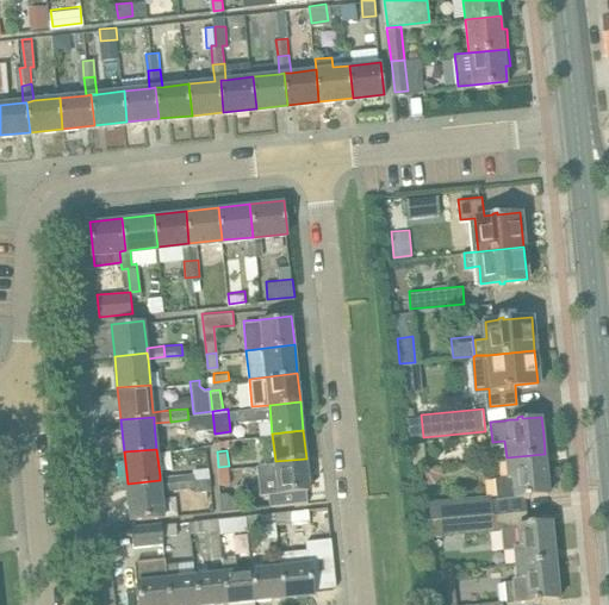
[(508,474),(496,476),(497,497),(517,494),(524,494),(526,496),(530,496),(529,493),(550,492),(545,454),(507,457),(508,474)]
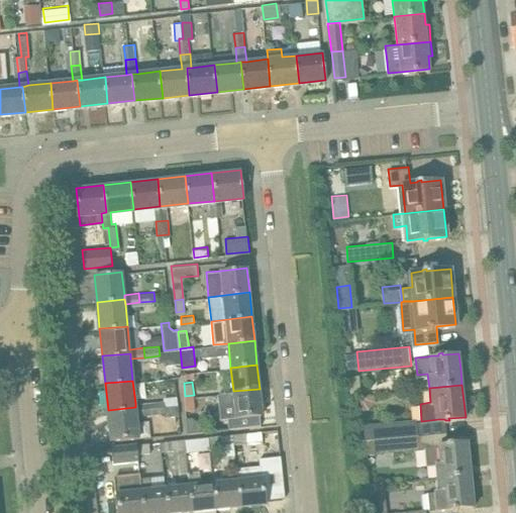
[(260,389),(233,391),(233,392),(218,393),(220,418),(228,417),(229,427),(261,424),(260,414),(262,414),(260,389)]
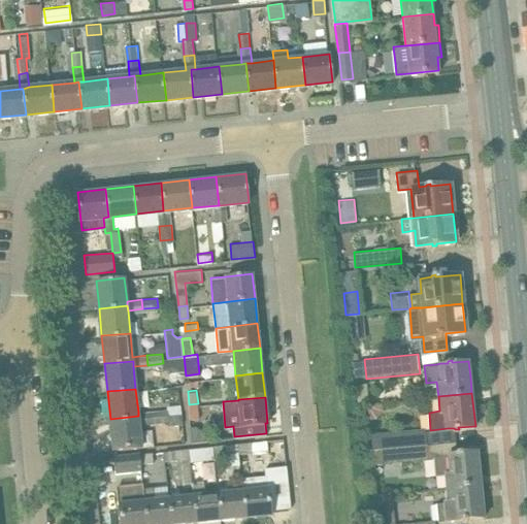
[(198,403),(189,404),(190,413),(198,412),(198,403)]
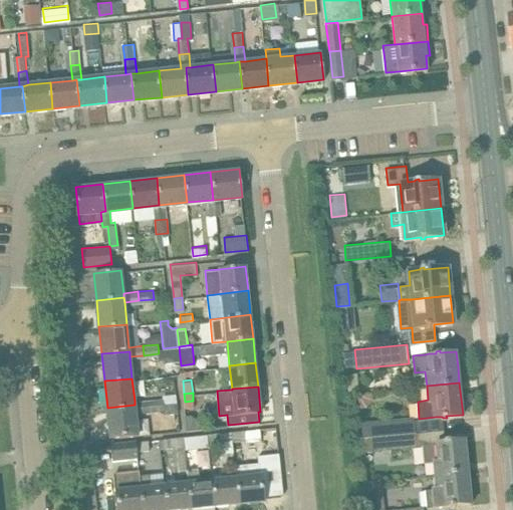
[(149,399),(150,409),(165,408),(164,402),(164,398),(149,399)]
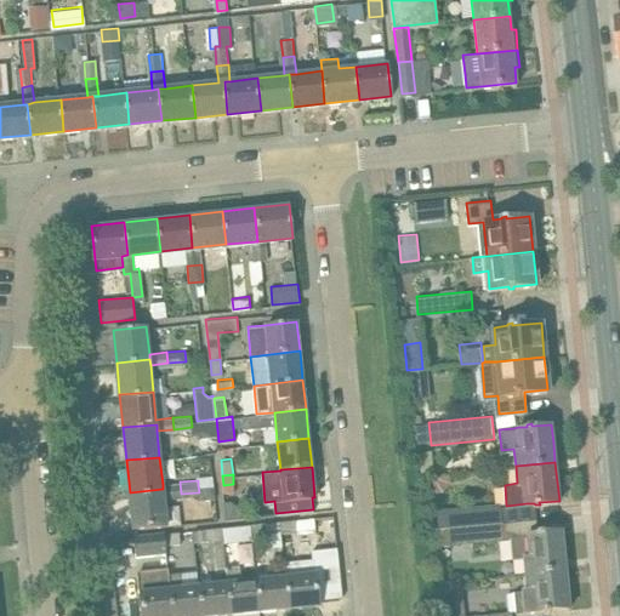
[(180,482),(163,484),(163,489),(164,496),(181,494),(180,482)]
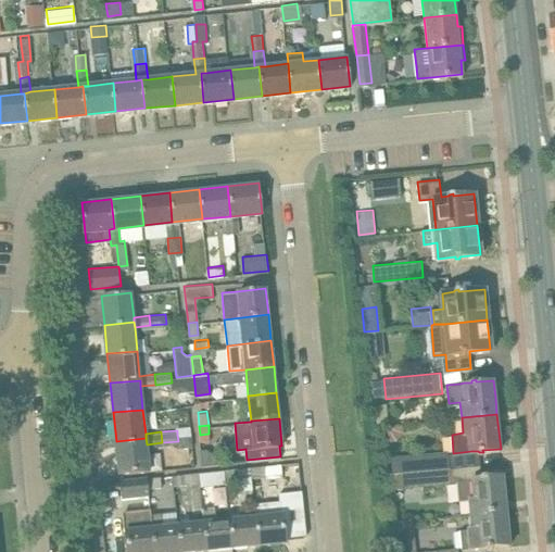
[(191,434),(177,435),(178,441),(178,446),(192,444),(191,434)]
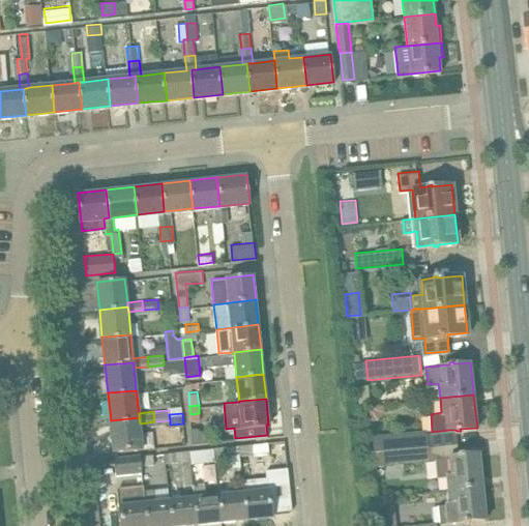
[(140,424),(139,417),(111,420),(114,450),(143,447),(140,424)]
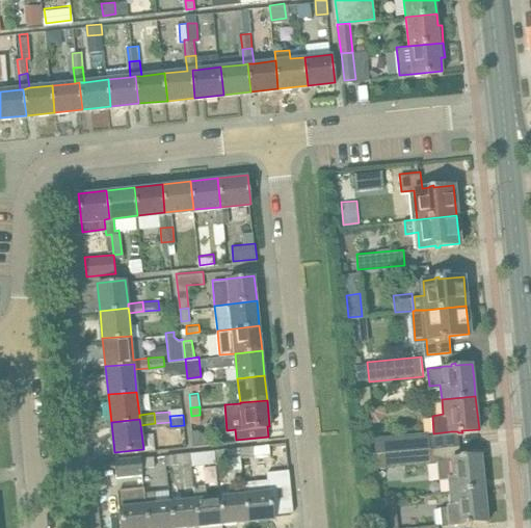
[(430,432),(374,437),(376,452),(431,447),(430,432)]
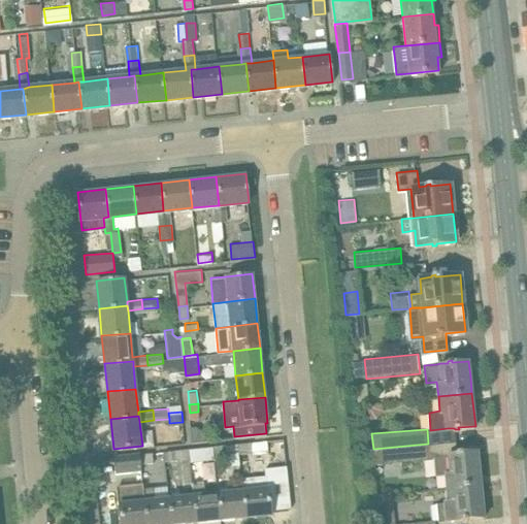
[(252,451),(251,440),(238,443),(239,452),(252,451)]
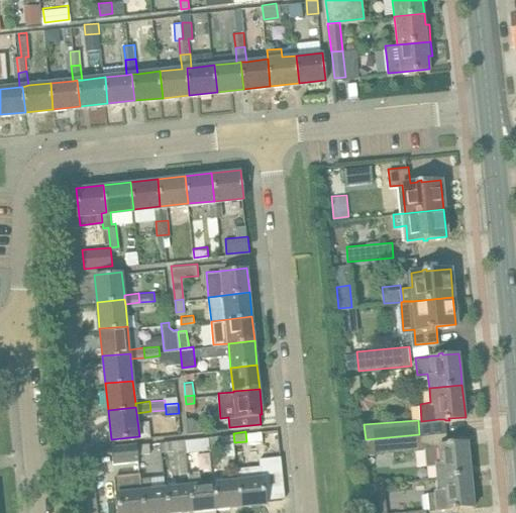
[(233,433),(209,435),(210,446),(211,449),(226,447),(225,443),(234,442),(233,433)]
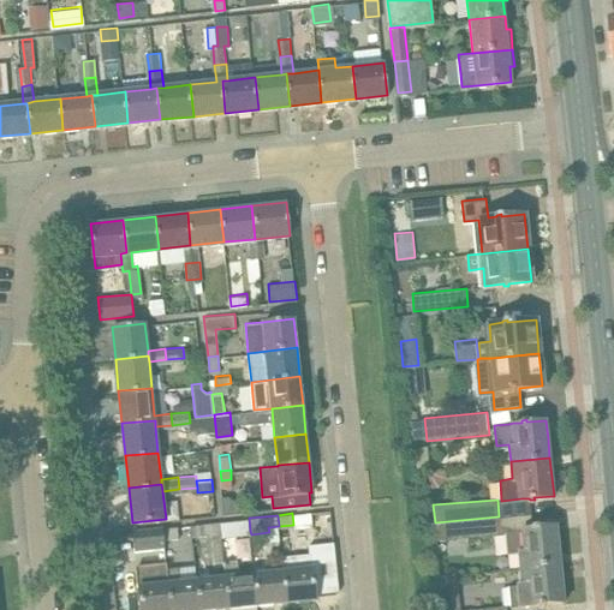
[(499,516),(435,522),(436,538),(500,533),(499,516)]
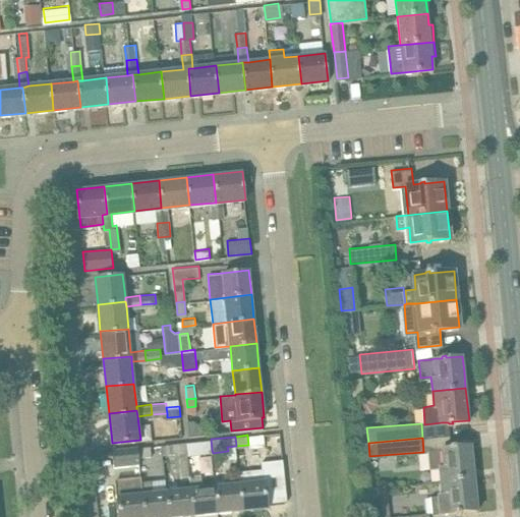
[(211,439),(186,442),(187,451),(187,453),(212,450),(211,439)]
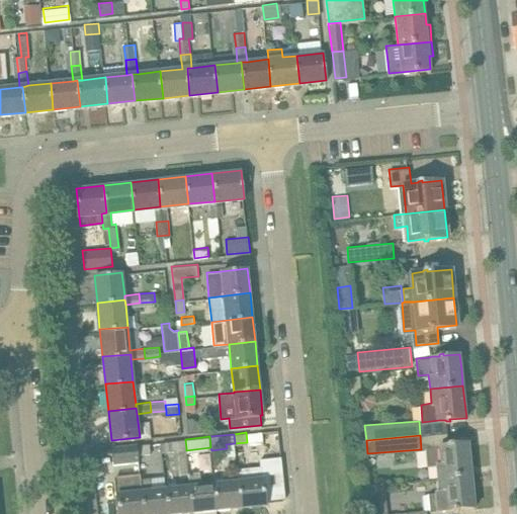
[(185,439),(161,441),(162,450),(186,448),(185,439)]
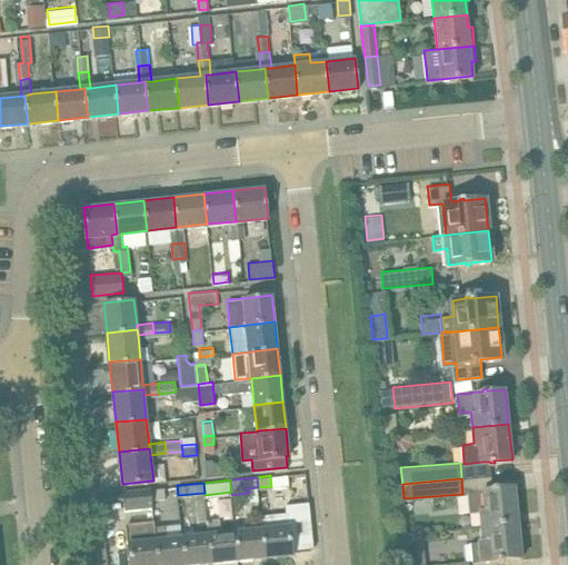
[(150,487),(151,497),(165,496),(163,486),(150,487)]
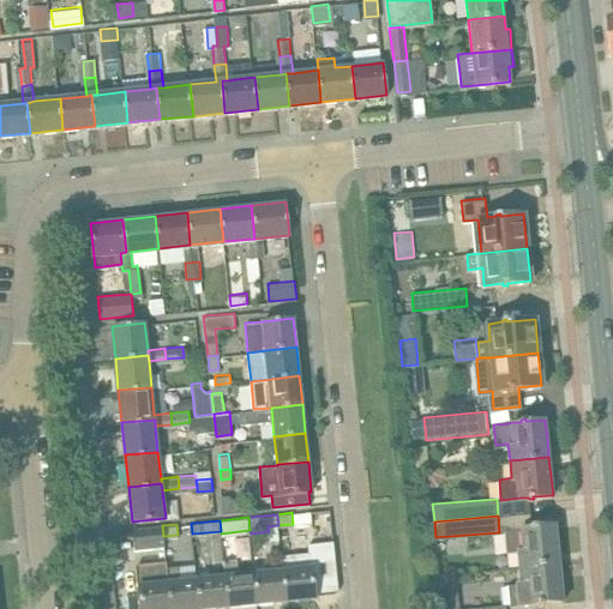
[(532,526),(523,528),(506,529),(508,549),(518,548),(521,566),(559,562),(556,524),(536,526),(536,524),(530,524),(532,526)]
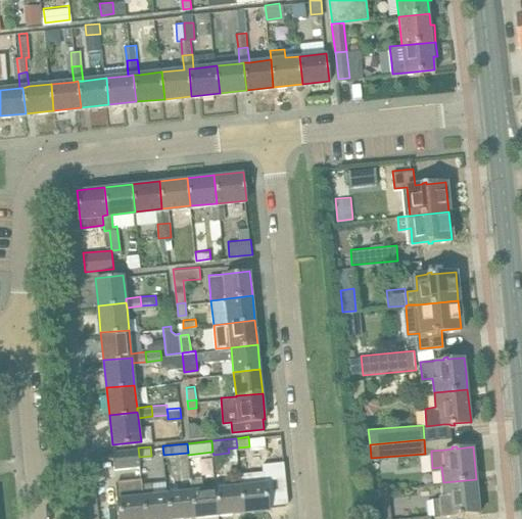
[(139,457),(138,447),(113,451),(115,467),(140,464),(139,457)]
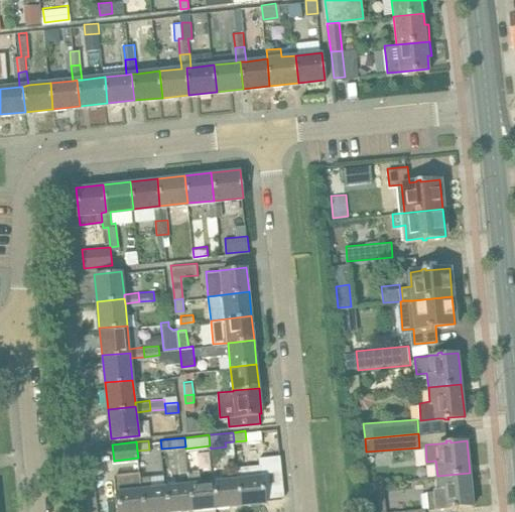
[(189,484),(174,485),(172,454),(162,455),(165,486),(167,511),(191,509),(189,484)]
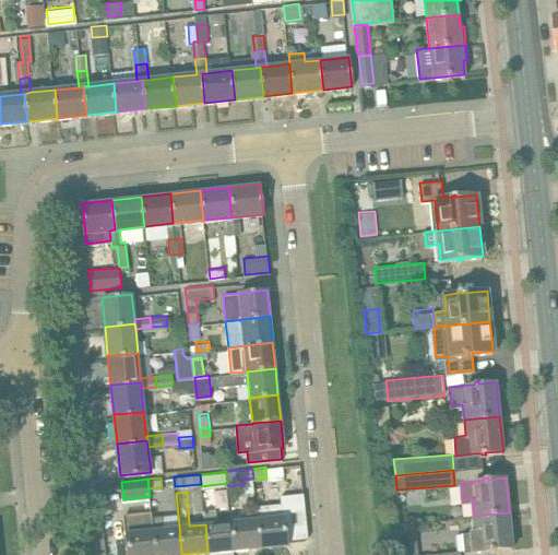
[(256,505),(257,518),(260,546),(287,544),(283,503),(256,505)]
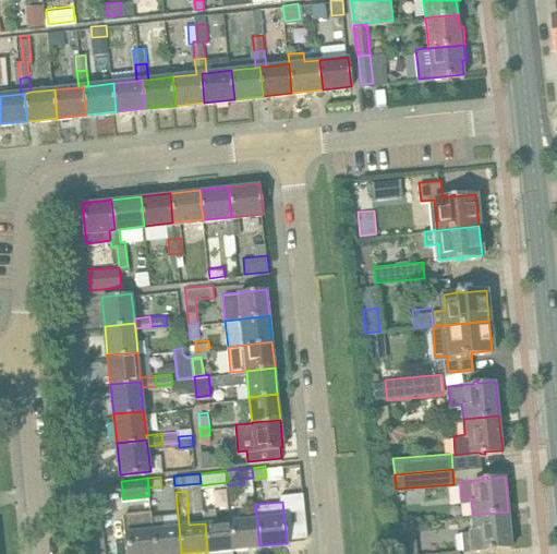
[(473,515),(474,531),(463,532),(464,550),(489,548),(489,550),(494,550),(494,548),(511,545),(508,512),(473,515)]
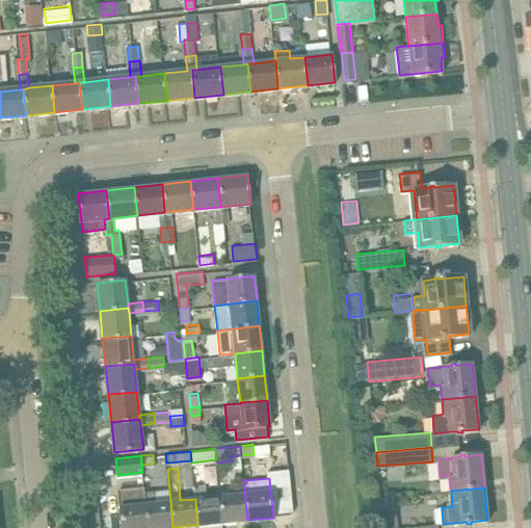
[(147,527),(145,504),(144,491),(118,494),(122,527),(147,527)]
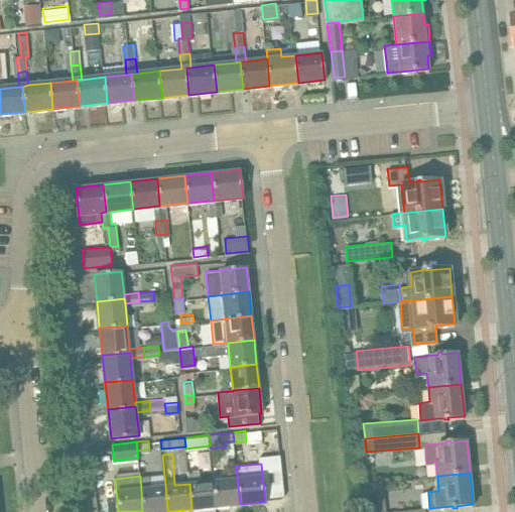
[(240,504),(237,478),(214,481),(216,507),(240,504)]
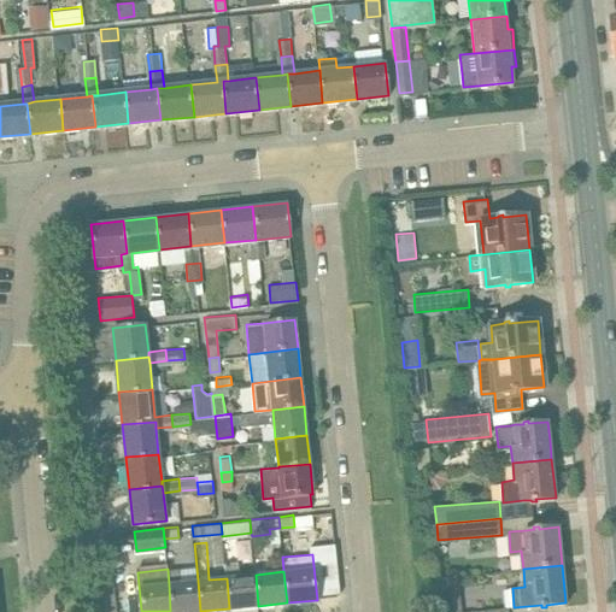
[(258,606),(256,575),(227,578),(229,608),(258,606)]
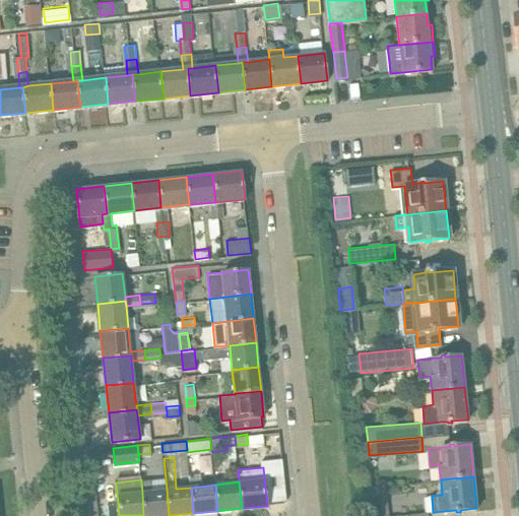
[(167,490),(142,493),(143,515),(167,515),(169,515),(167,490)]
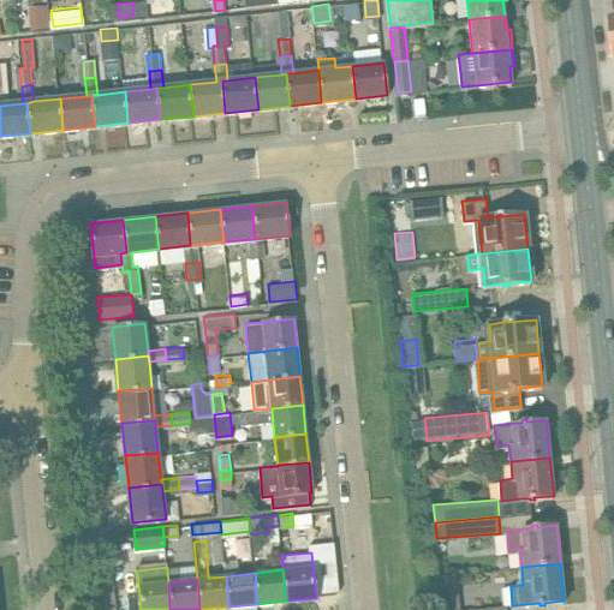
[(459,599),(443,600),(443,609),(506,609),(506,604),(460,608),(459,599)]
